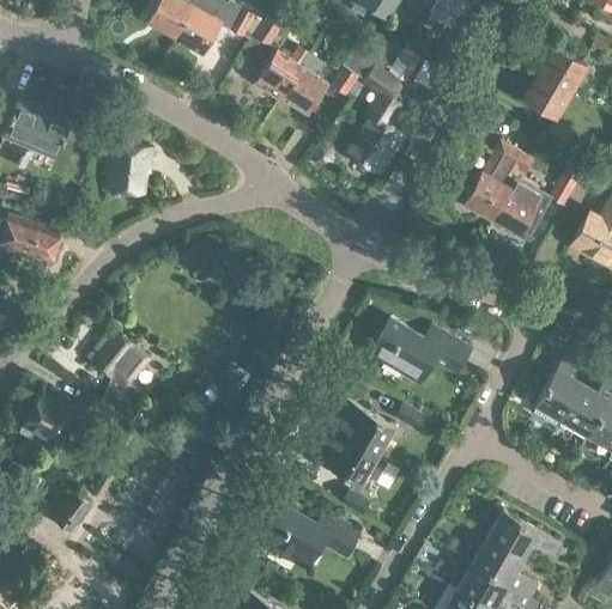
[(158,0),(146,22),(175,38),(193,4),(194,0),(158,0)]
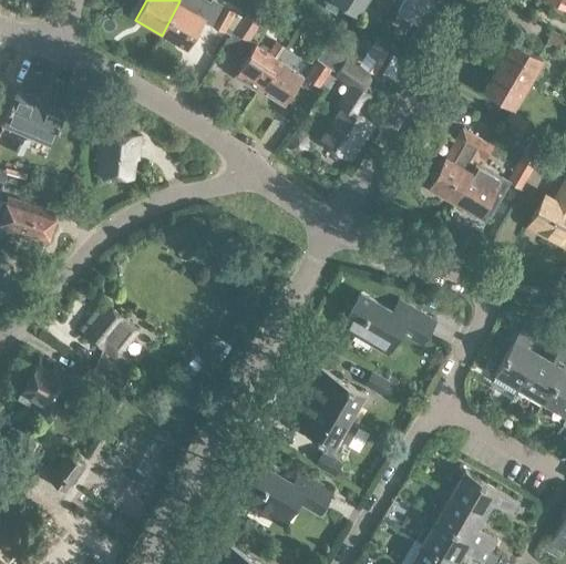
[(179,0),(178,3),(162,36),(164,37),(163,39),(175,45),(176,43),(178,44),(185,48),(188,50),(204,22),(212,26),(225,34),(232,38),(243,19),(236,16),(236,14),(222,7),(213,1),(211,3),(205,0),(179,0)]
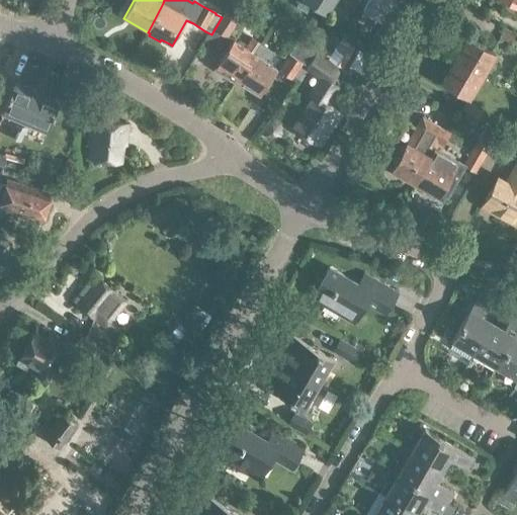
[(336,0),(335,0),(300,0),(325,16),(336,0)]
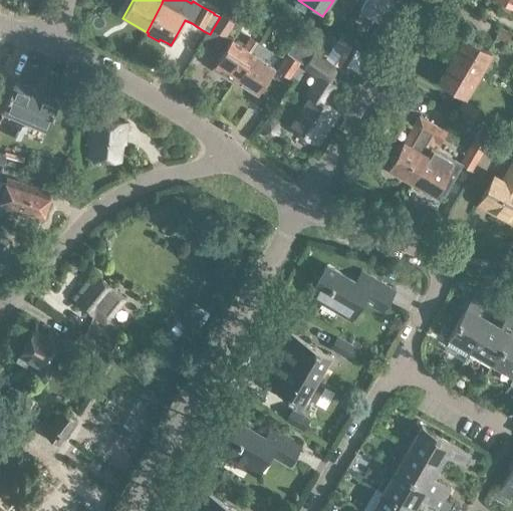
[(367,0),(360,13),(380,26),(395,3),(391,1),(391,0),(367,0)]
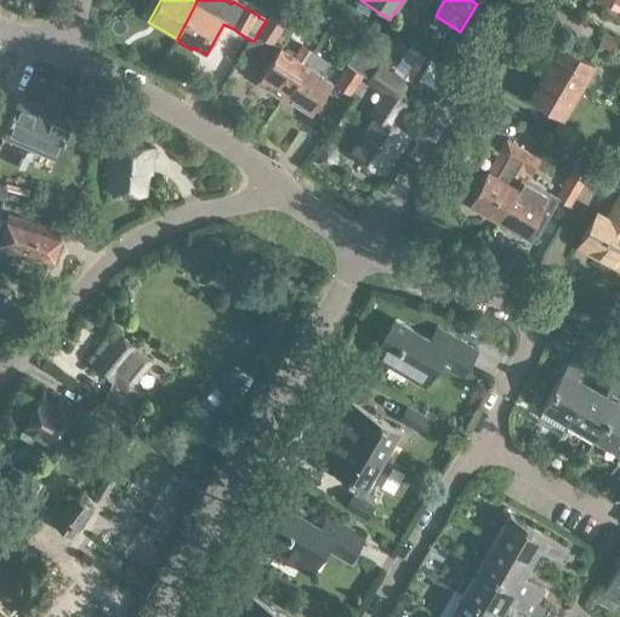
[(619,0),(603,0),(608,3),(602,10),(619,20),(619,0)]
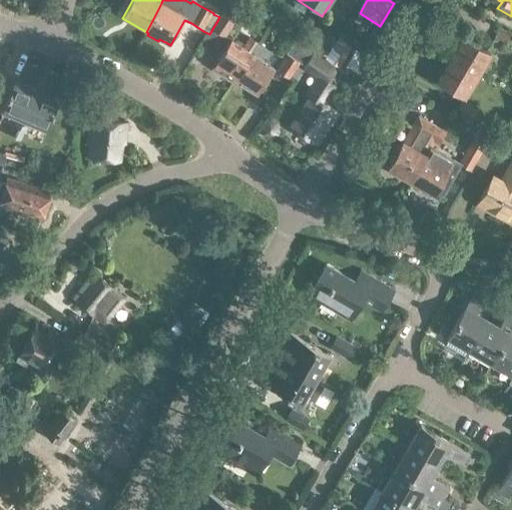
[(236,22),(223,13),(212,30),(225,39),(236,22)]
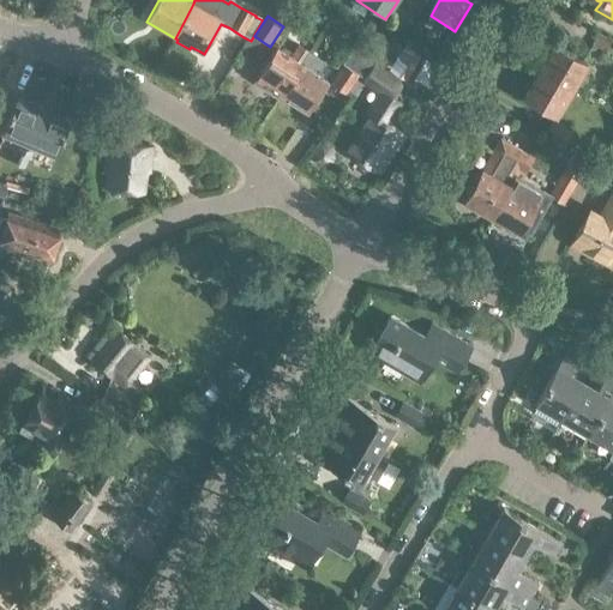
[(343,67),(360,77),(378,50),(365,41),(358,52),(354,50),(343,67)]
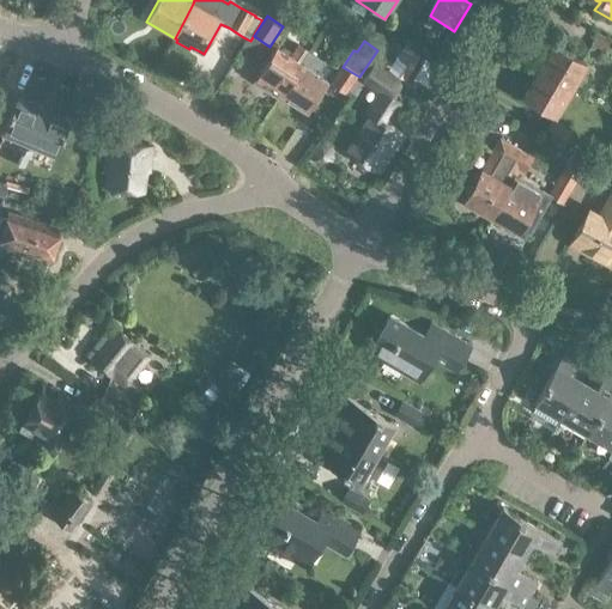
[(538,72),(571,91),(580,96),(595,71),(553,44),(538,72)]
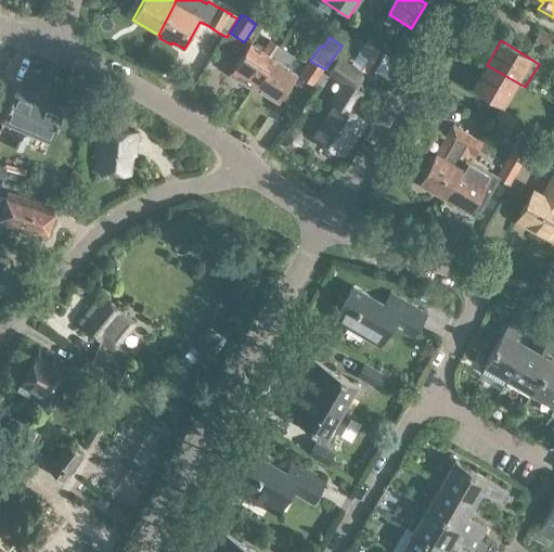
[(359,53),(344,43),(338,52),(353,62),(351,65),(366,75),(369,73),(366,72),(370,65),(372,67),(383,51),(366,41),(359,53)]
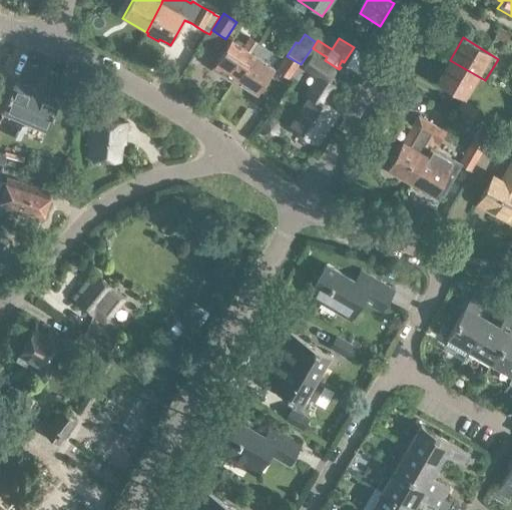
[(250,39),(242,51),(229,43),(213,68),(235,82),(260,45),(250,39)]
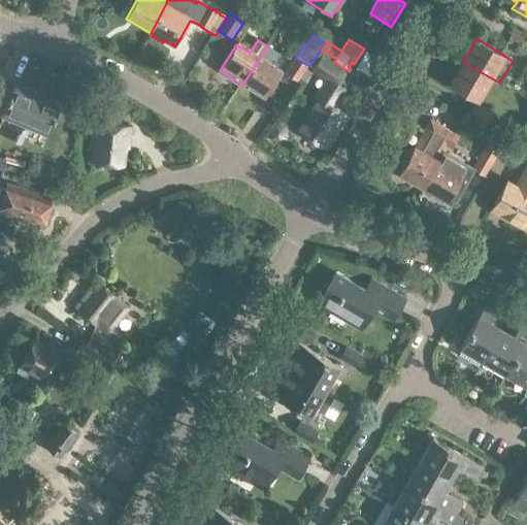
[(278,54),(267,46),(242,85),(264,98),(281,72),(272,67),(280,58),(278,54)]
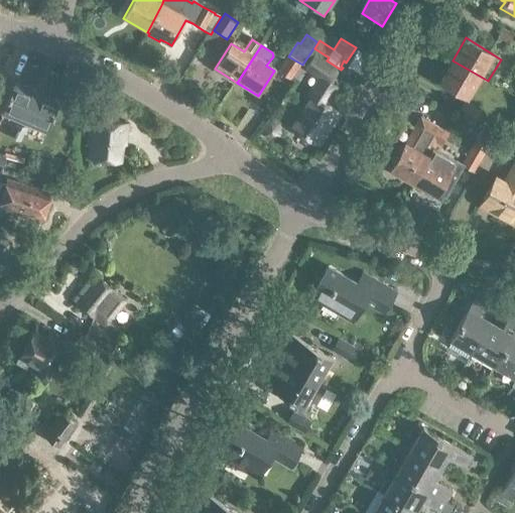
[(278,73),(291,82),(302,65),(288,56),(278,73)]
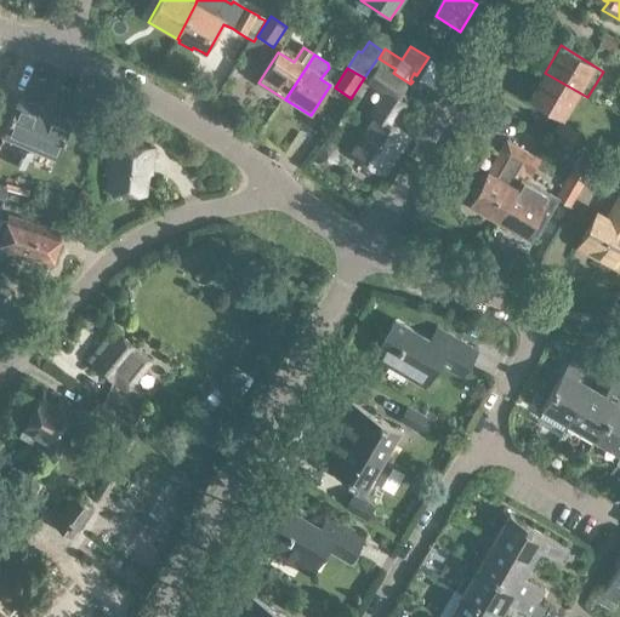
[(375,120),(351,158),(384,178),(408,142),(390,130),(404,108),(396,102),(407,86),(381,68),(370,85),(386,96),(373,118),(375,120)]
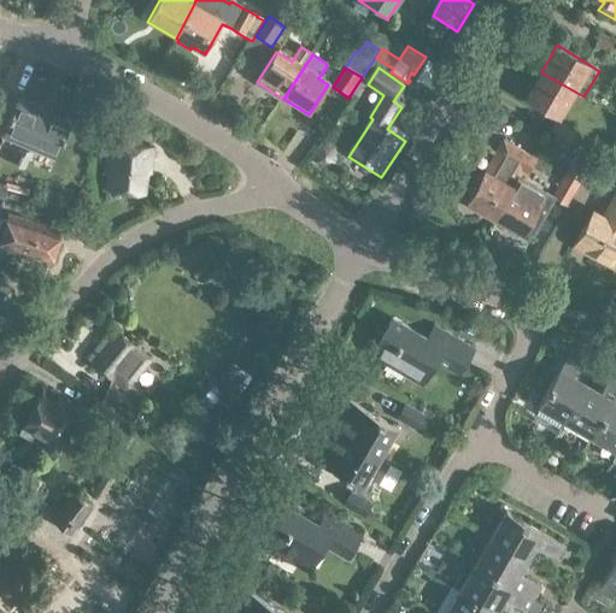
[(575,92),(541,72),(524,100),(561,121),(575,92)]
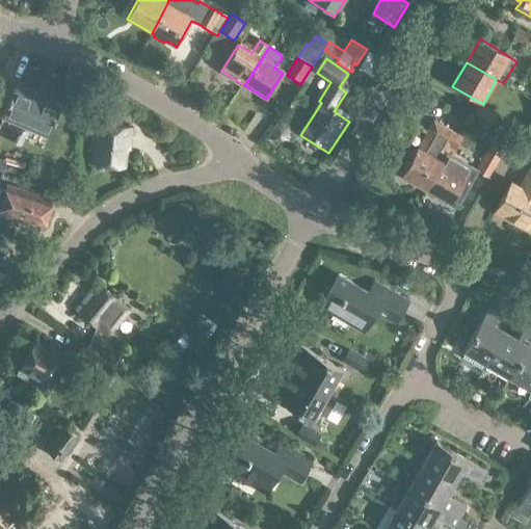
[(35,98),(16,89),(3,117),(14,122),(12,124),(48,139),(59,111),(44,104),(44,103),(34,99),(35,98)]
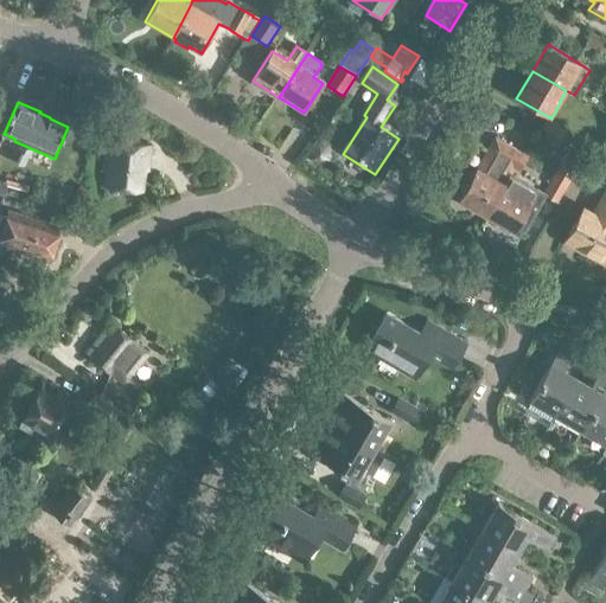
[(537,136),(557,148),(567,132),(547,120),(537,136)]
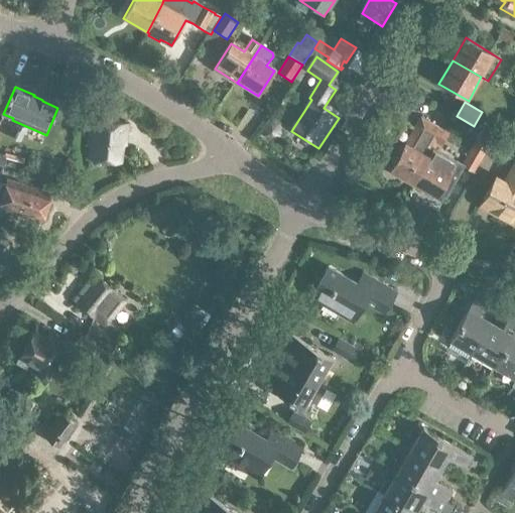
[(388,171),(413,186),(432,151),(435,147),(440,150),(449,135),(426,122),(420,119),(413,132),(414,133),(406,147),(403,146),(388,171)]
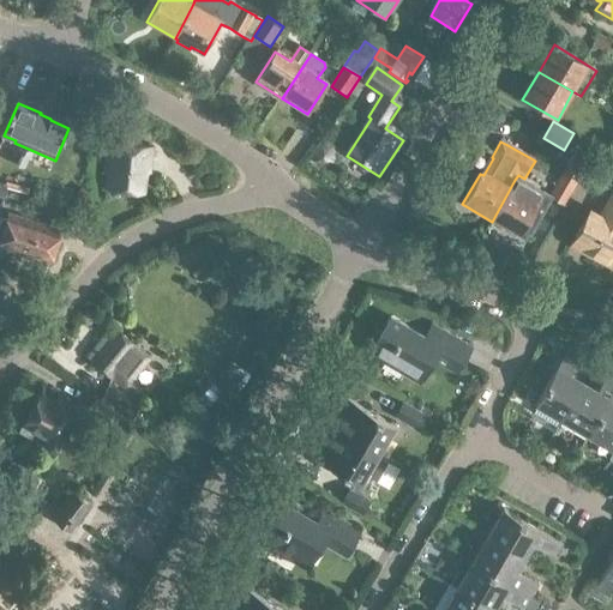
[(152,150),(112,146),(108,170),(112,171),(109,189),(145,193),(148,175),(150,175),(152,150)]
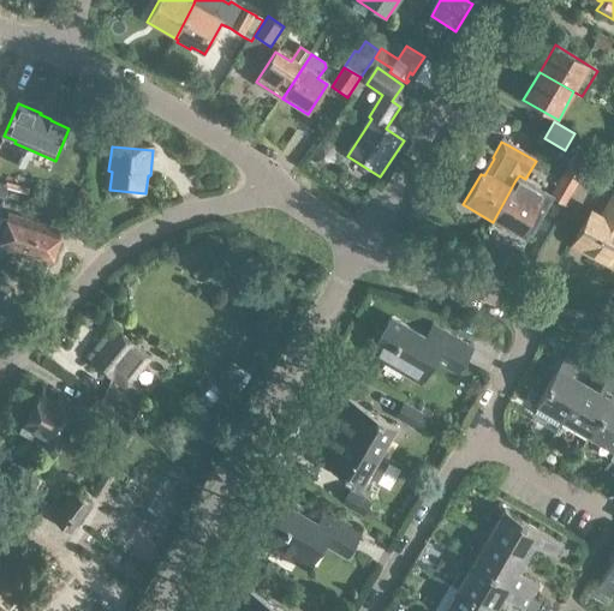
[(550,199),(565,208),(584,174),(570,166),(550,199)]
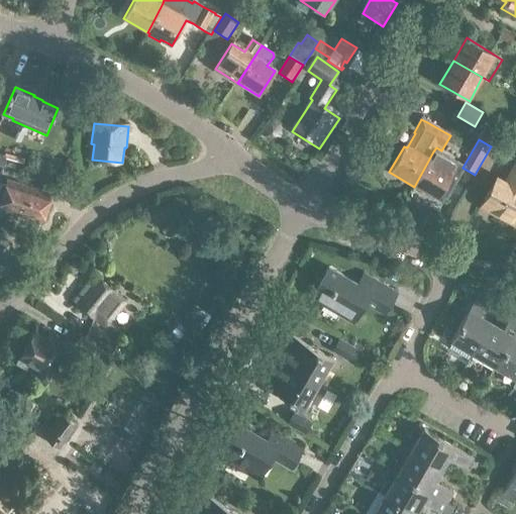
[(436,199),(455,165),(433,151),(414,187),(436,199)]
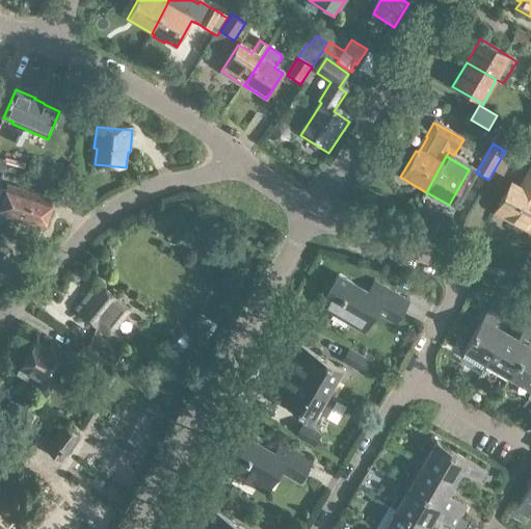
[(520,191),(508,185),(493,215),(530,234),(530,170),(520,191)]
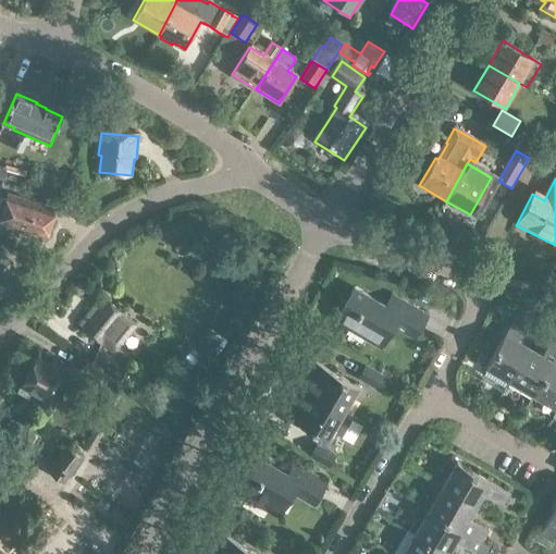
[(51,211),(19,201),(8,197),(0,221),(0,225),(10,230),(42,239),(44,237),(47,238),(50,225),(47,224),(51,211)]
